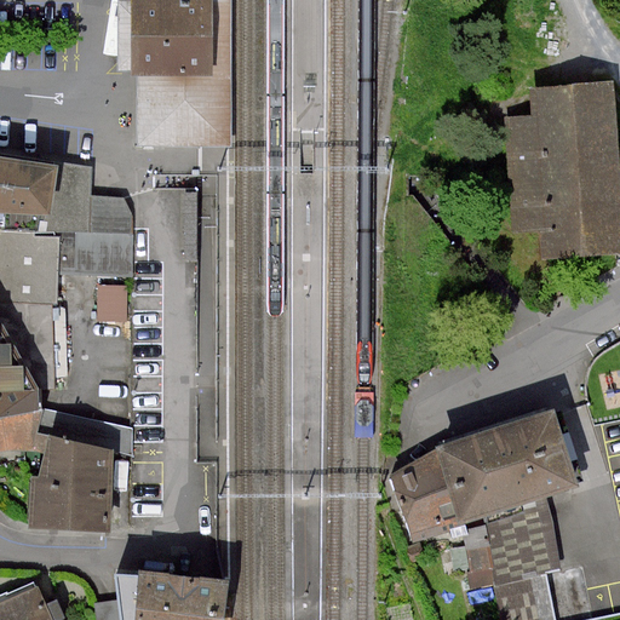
[(141,0),(142,39),(142,74),(142,144),(189,144),(213,143),(230,143),(229,0),(141,0)]
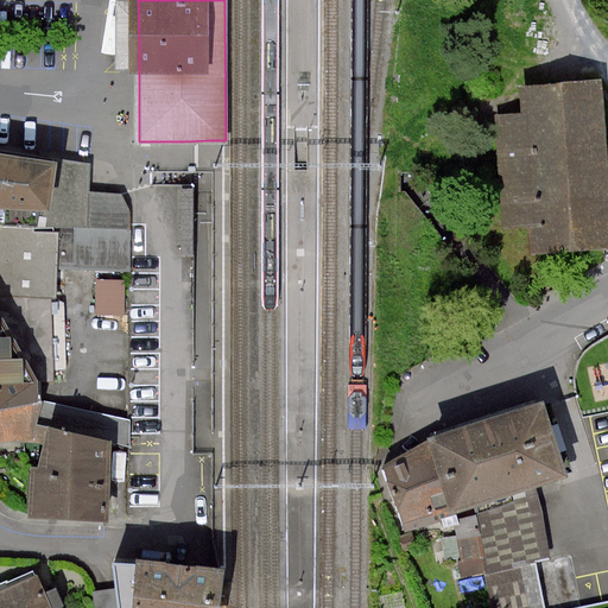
[(540,251),(607,246),(607,233),(597,90),(576,92),(549,94),(529,95),(531,122),(506,125),(512,223),(538,222),(540,251)]
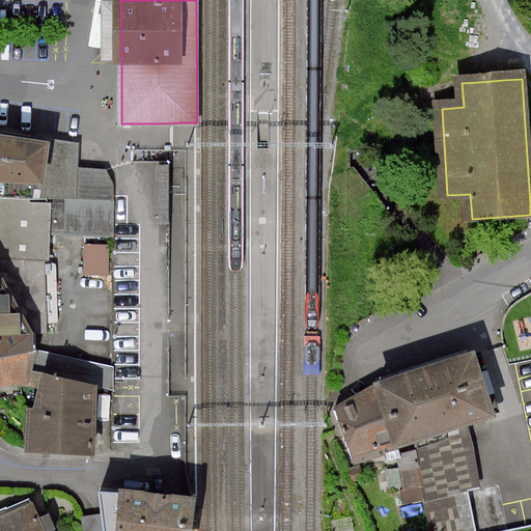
[(0,193),(79,198),(113,200),(113,185),(108,173),(107,168),(79,165),(80,149),(81,142),(0,130),(0,193)]
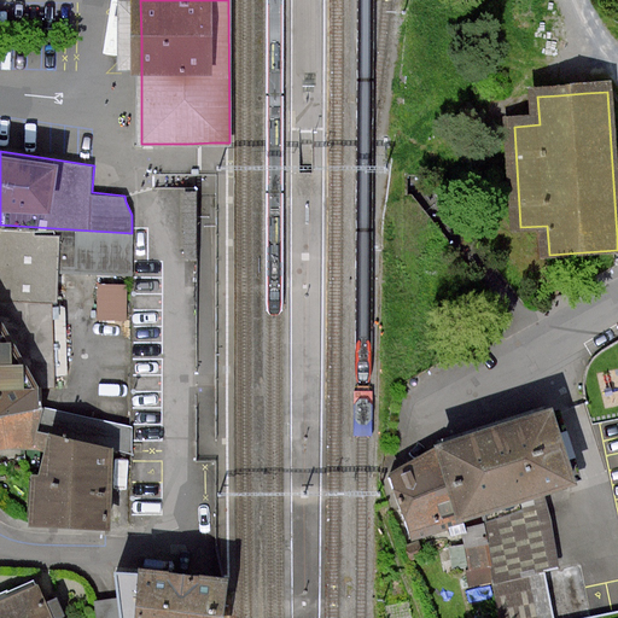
[(0,295),(59,302),(62,273),(128,275),(132,233),(92,231),(0,225),(0,295)]
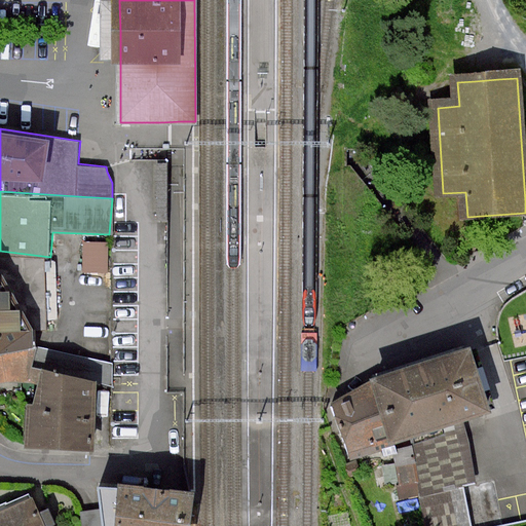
[(86,242),(86,267),(109,267),(109,242),(86,242)]
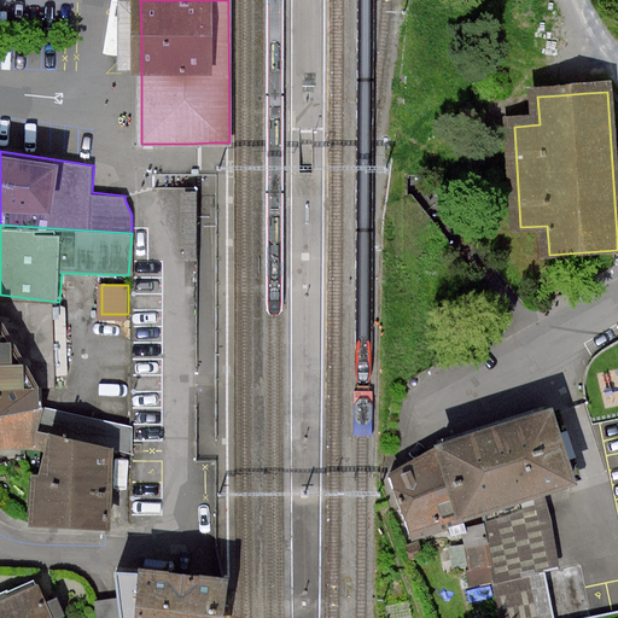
[(0,414),(46,409),(47,386),(57,386),(58,374),(69,374),(66,308),(59,302),(0,295),(0,414)]
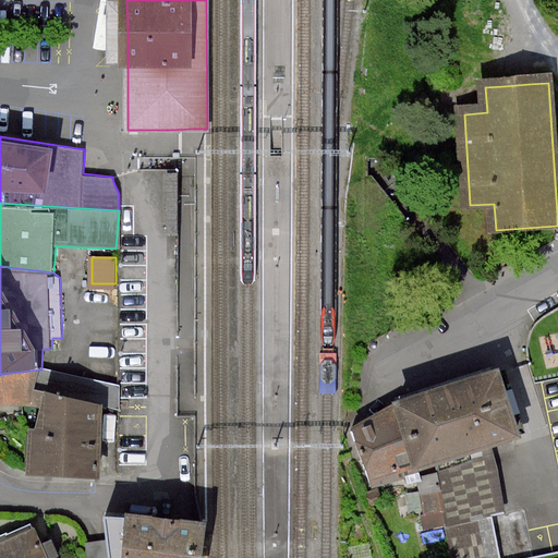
[(41,370),(0,374),(0,404),(9,404),(36,404),(45,405),(50,389),(106,405),(121,409),(121,386),(41,370)]
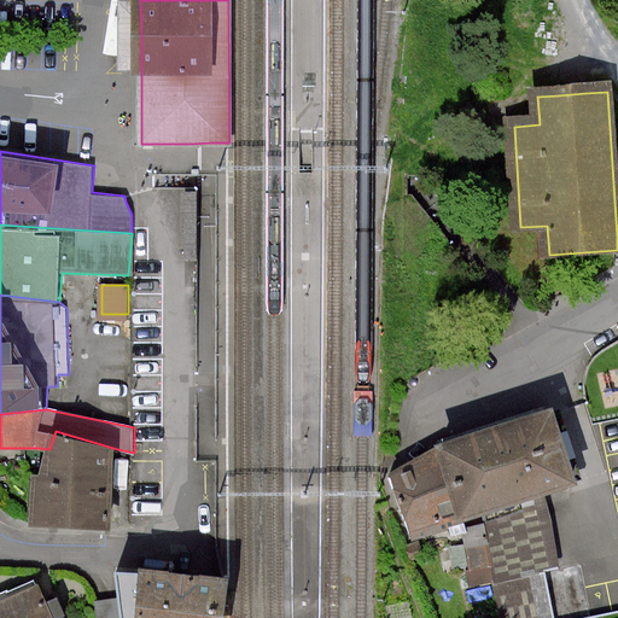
[(414,540),(461,524),(459,518),(575,482),(552,410),(490,430),(437,447),(413,461),(394,473),(414,540)]
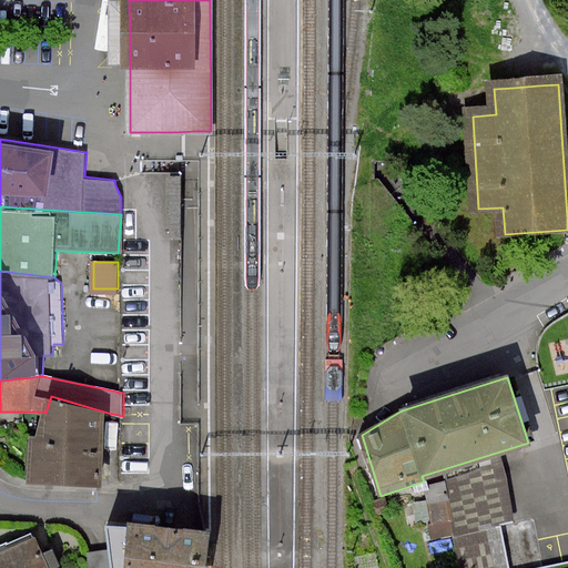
[(108,413),(51,396),(46,413),(41,433),(34,434),(32,482),(107,486),(108,413)]
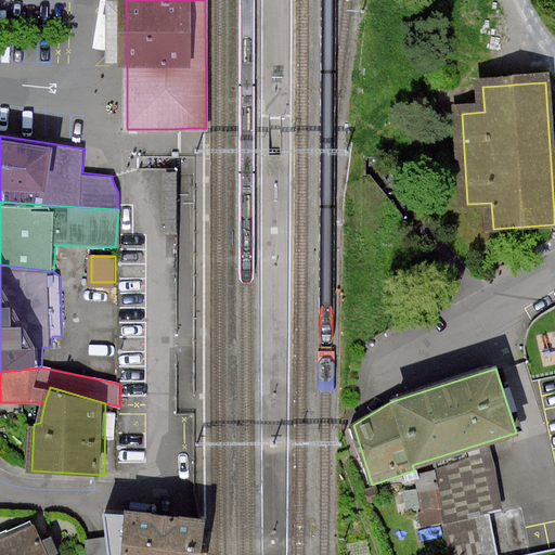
[(449,554),(495,554),(488,513),(503,508),(489,443),(433,464),(435,469),(414,476),(421,528),(441,523),(449,554)]
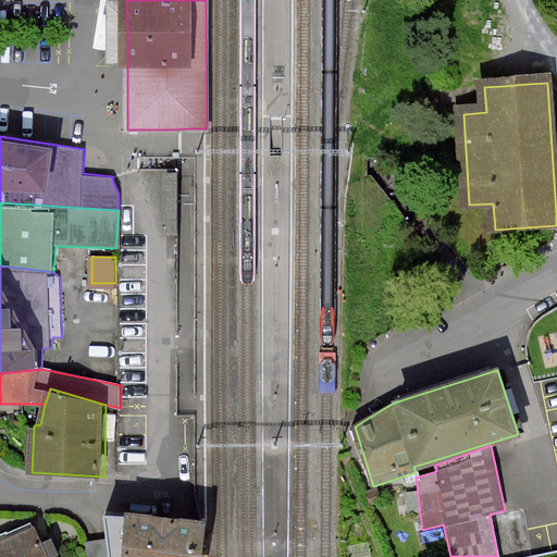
[(119,556),(208,556),(214,521),(135,510),(111,511),(119,556)]
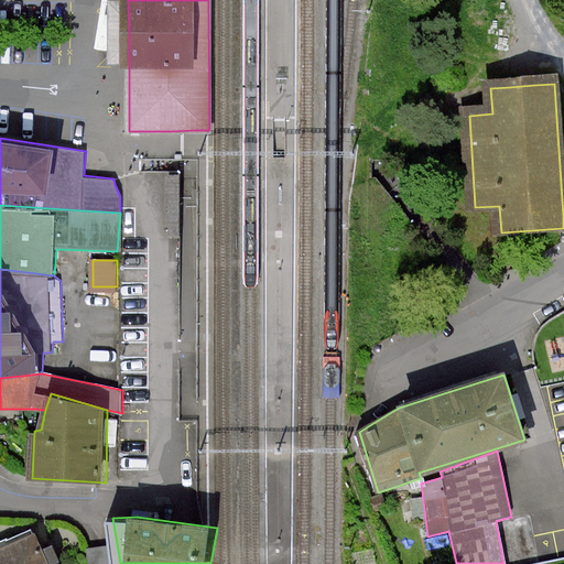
[(35,529),(0,542),(0,563),(57,563),(63,562),(56,544),(46,548),(35,529)]
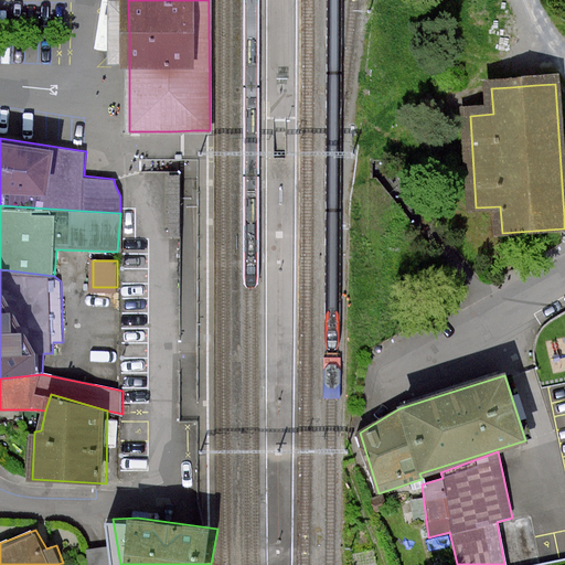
All buildings are outlined.
